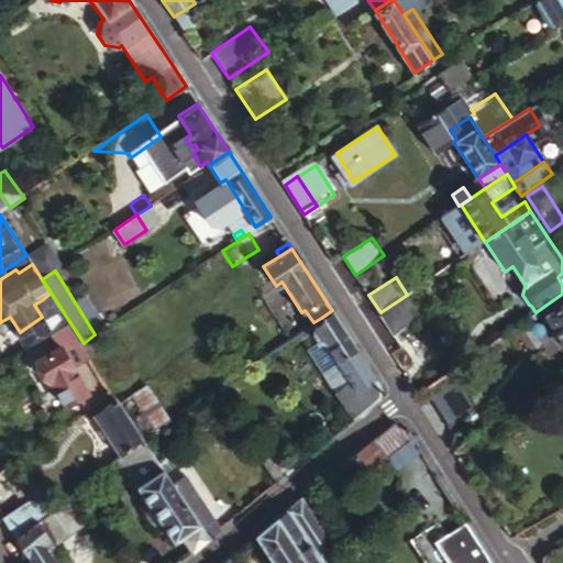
[(55,317),(63,311),(51,293),(43,299),(55,317)]
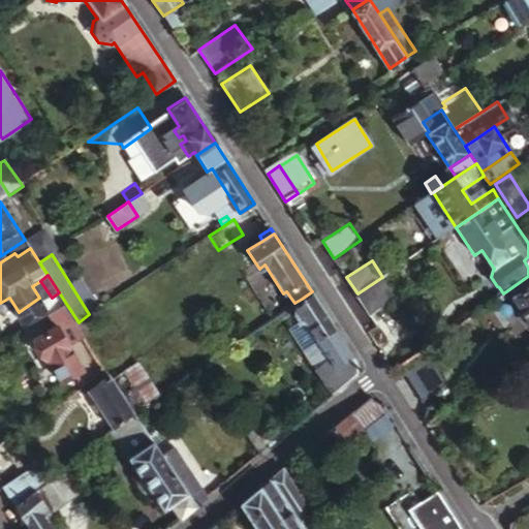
[(382,277),(358,293),(368,310),(394,292),(382,277)]
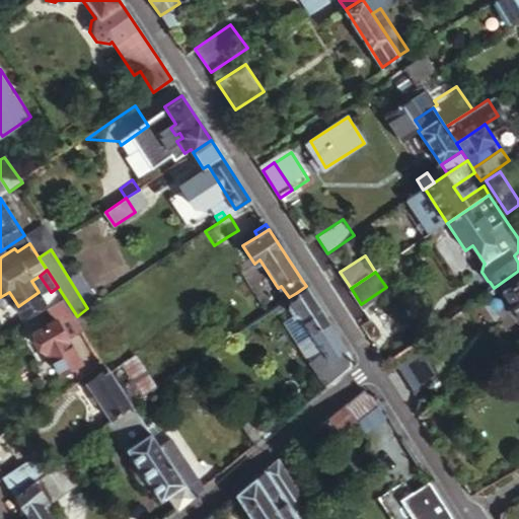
[(518,280),(504,291),(518,313),(518,280)]
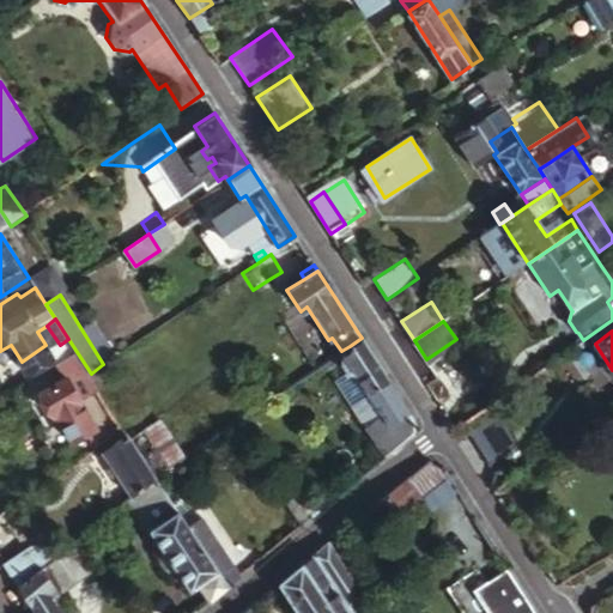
[(414,422),(362,338),(350,346),(341,351),(344,356),(343,357),(339,364),(344,374),(352,375),(354,374),(382,417),(365,428),(384,456),(414,432),(414,422)]
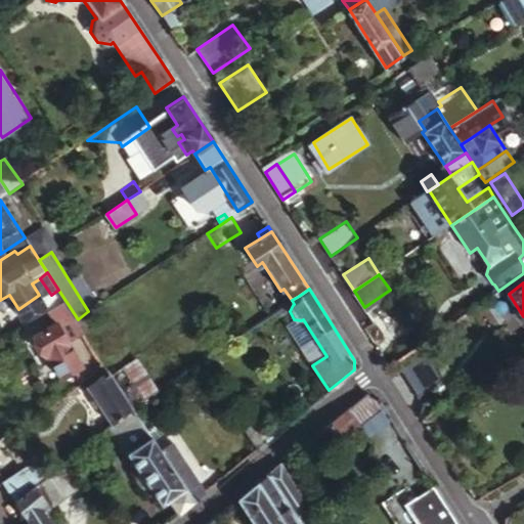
[(98,351),(78,319),(58,290),(51,295),(41,302),(49,314),(28,329),(46,356),(49,355),(64,377),(89,360),(87,358),(90,356),(98,351)]
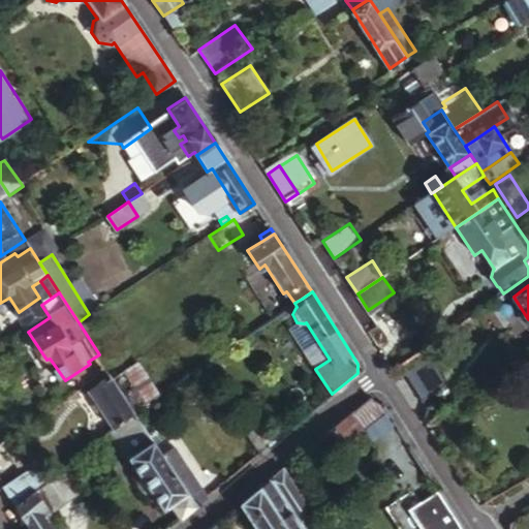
[(100,373),(109,368),(99,354),(91,360),(100,373)]
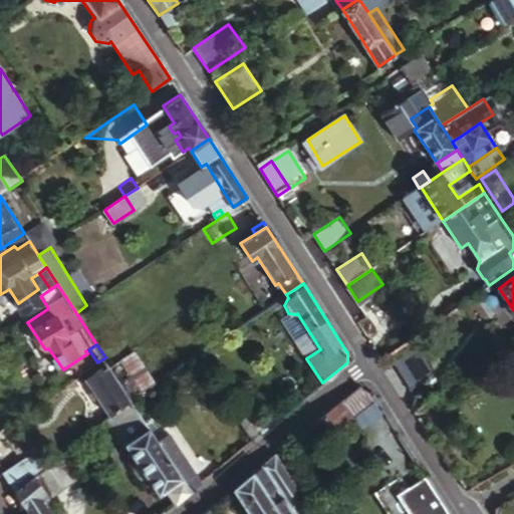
[(393,362),(410,390),(437,373),(420,346),(393,362)]
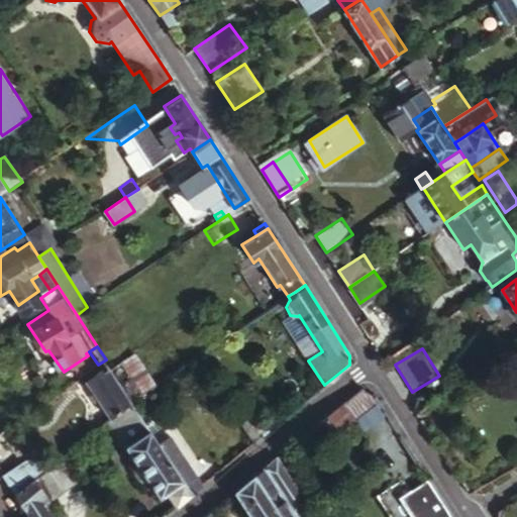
[(98,365),(85,375),(89,381),(110,366),(106,359),(98,365)]
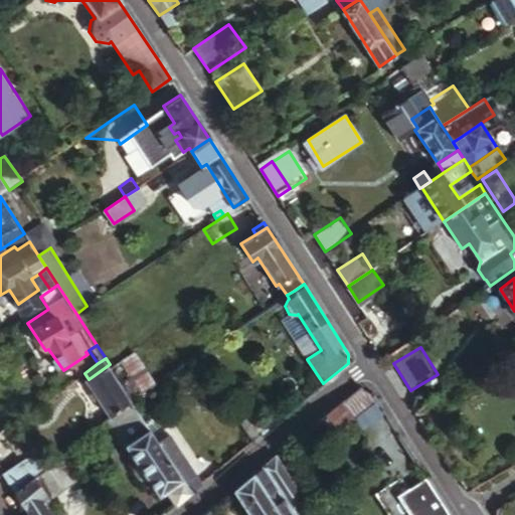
[(114,370),(131,396),(141,390),(123,363),(114,370)]
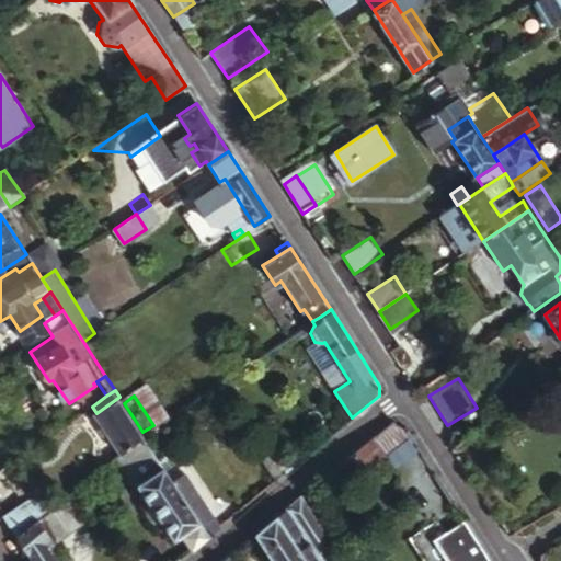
[(122,453),(144,434),(142,432),(124,403),(119,397),(96,413),(122,453)]
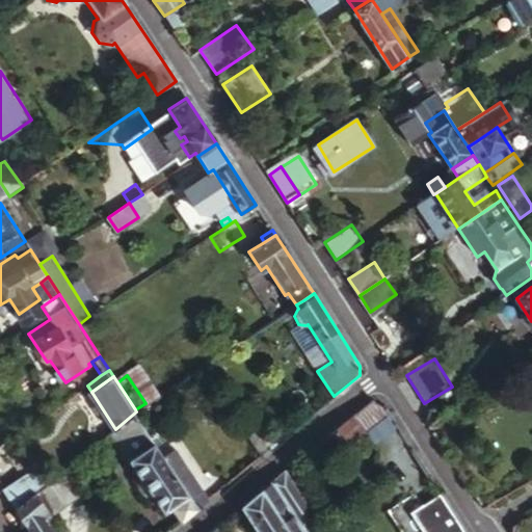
[(370,400),(329,432),(344,450),(390,413),(387,408),(370,400)]
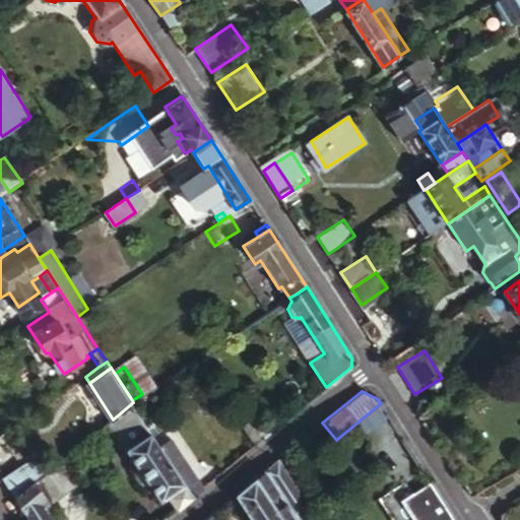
[(246,398),(232,406),(256,444),(269,434),(246,398)]
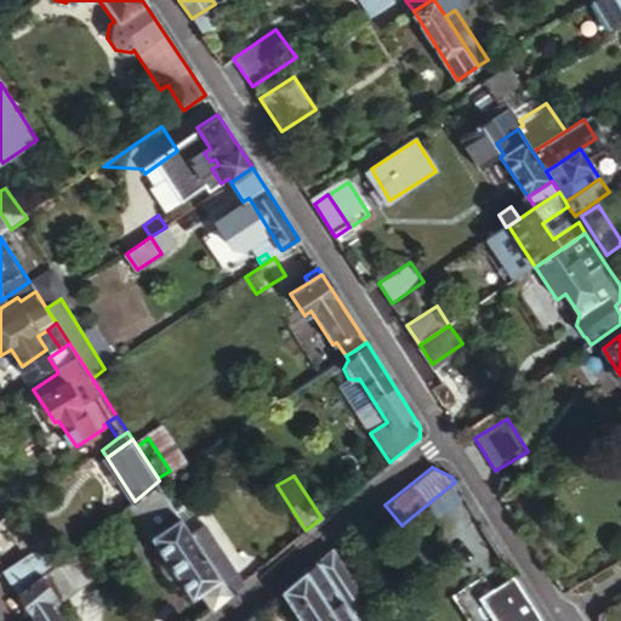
[(182,516),(159,480),(135,501),(131,503),(151,535),(182,516)]
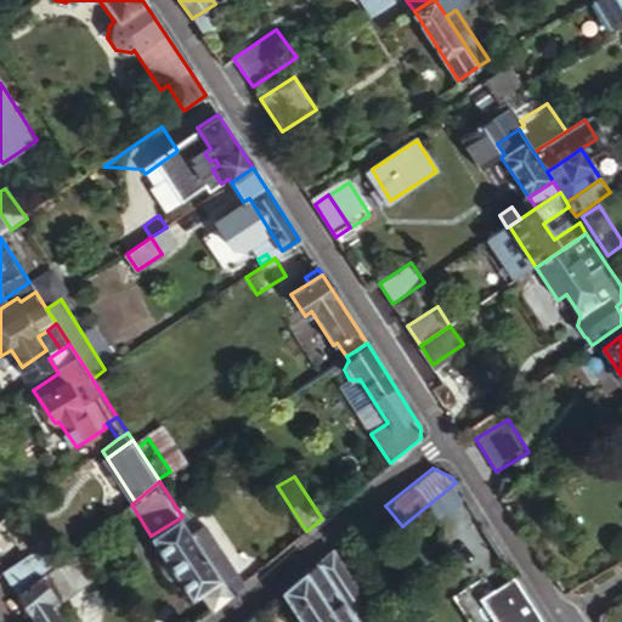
[(211,610),(232,593),(192,531),(182,516),(151,536),(190,599),(199,593),(211,610)]
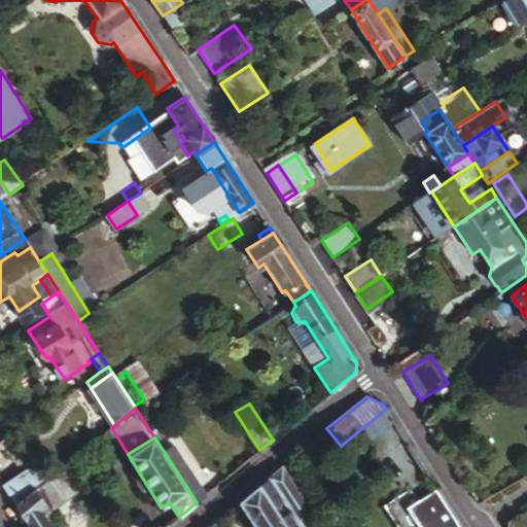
[(163,450),(197,502),(207,494),(174,442),(163,450)]
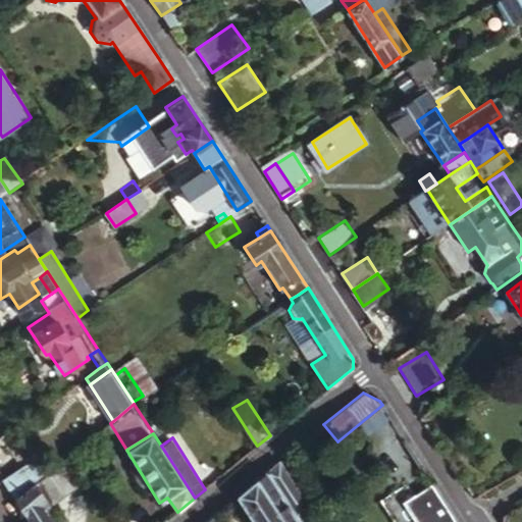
[(62,462),(44,476),(38,481),(36,482),(52,505),(65,496),(80,485),(62,462)]
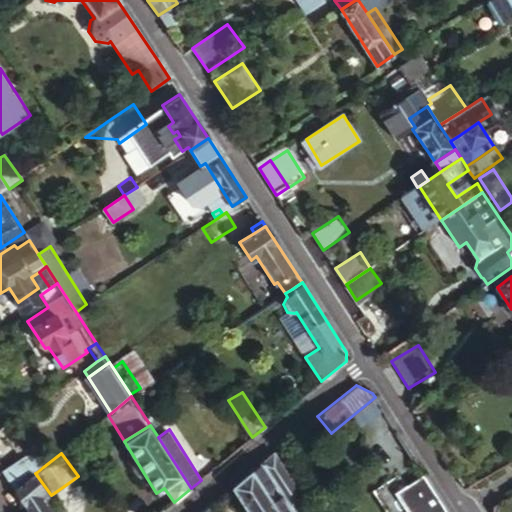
[(274,453),(260,464),(291,511),(308,511),(302,503),(306,501),(274,453)]
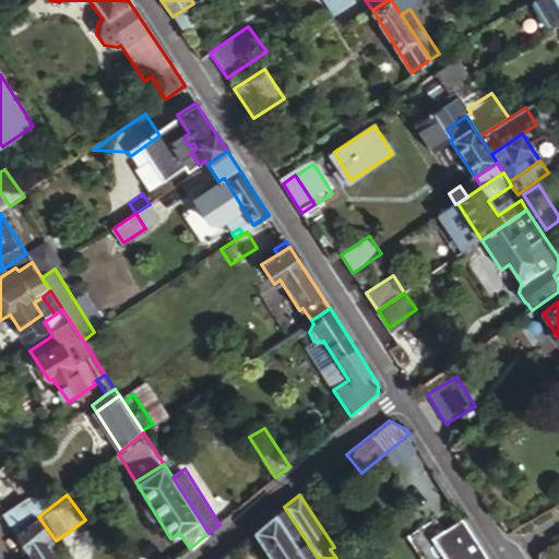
[(37,496),(4,515),(16,534),(38,516),(40,515),(47,510),(37,496)]
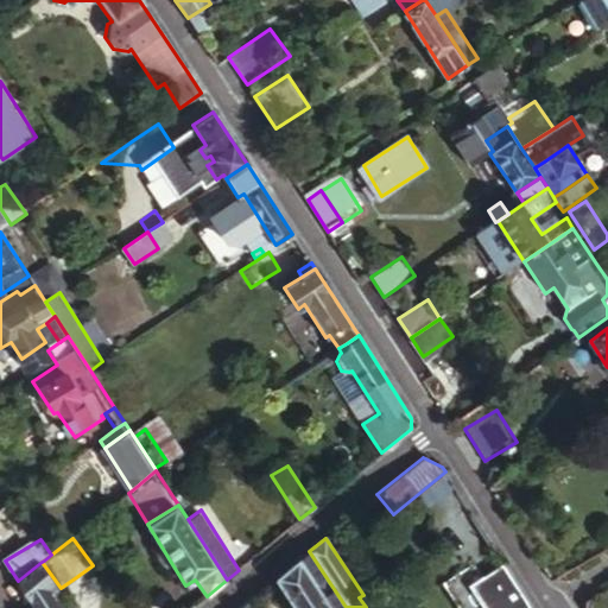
[(346,607),(309,551),(301,558),(277,577),(296,607),(346,607)]
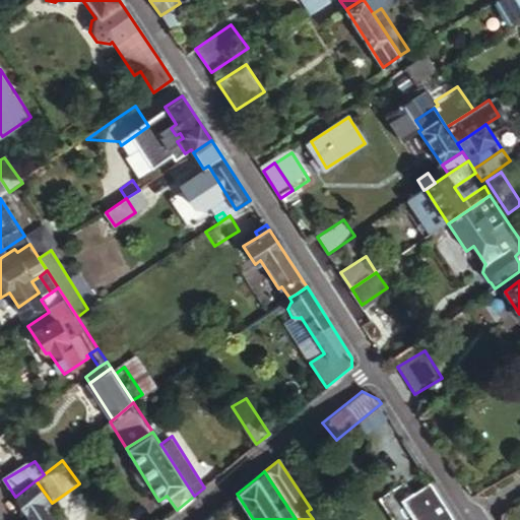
[(36,480),(15,497),(27,515),(30,519),(53,519),(51,516),(46,508),(52,503),(36,480)]
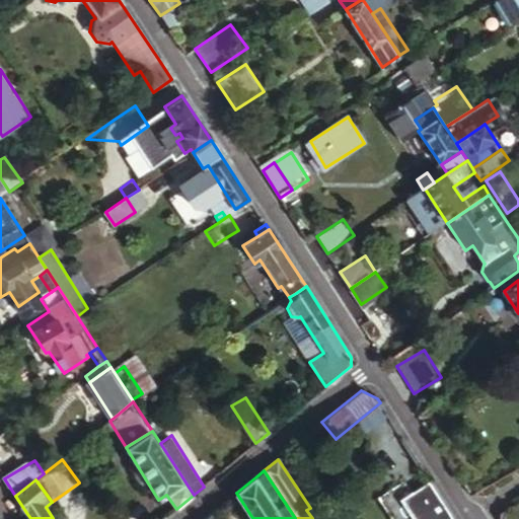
[(454,518),(430,480),(412,492),(404,482),(380,497),(393,518),(454,518)]
